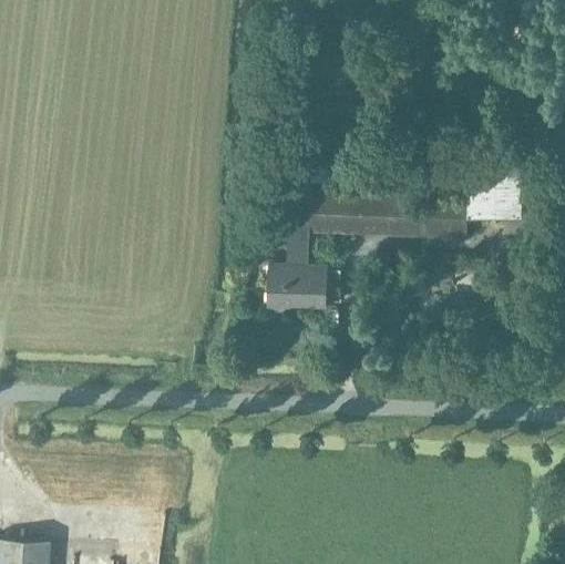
[(271,233),(465,239),(466,218),(521,219),(523,157),(469,155),(466,198),(273,192),(271,233)]
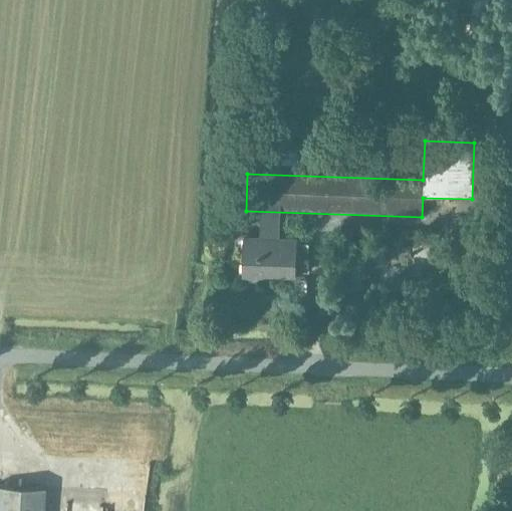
[(241,281),(259,282),(259,278),(292,279),(292,274),(307,274),(308,244),(294,244),(294,242),(243,241),(241,281)]
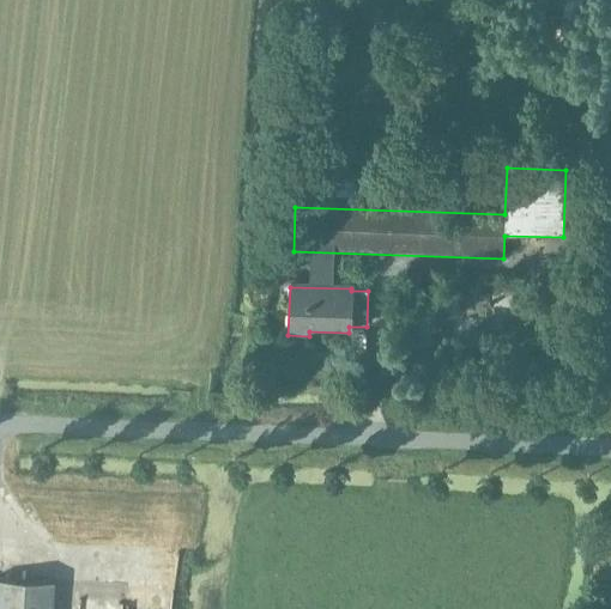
[(48,608),(50,585),(0,583),(0,608),(48,608)]
